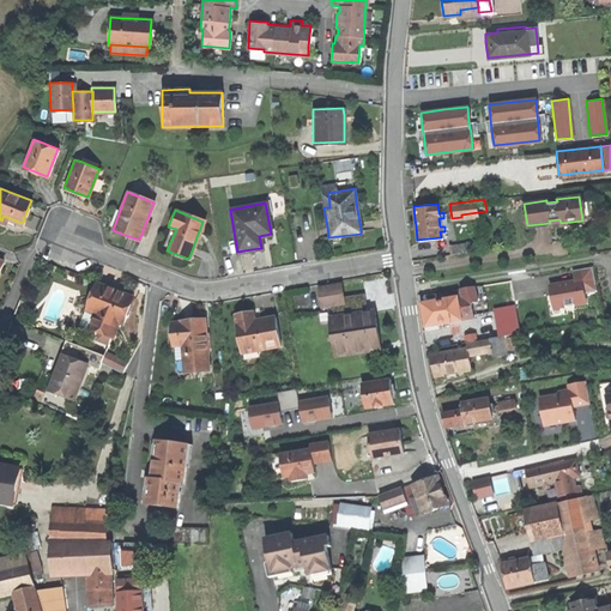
[(451,253),(469,250),(467,241),(449,243),(451,253)]
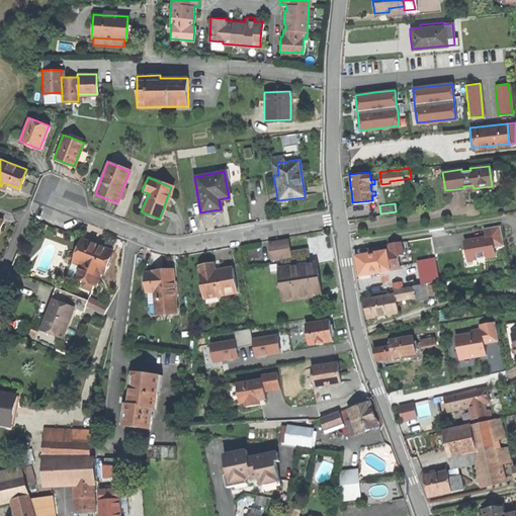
[(498,244),(504,244),(501,223),(484,225),(485,233),(461,236),(464,258),(499,254),(498,244)]
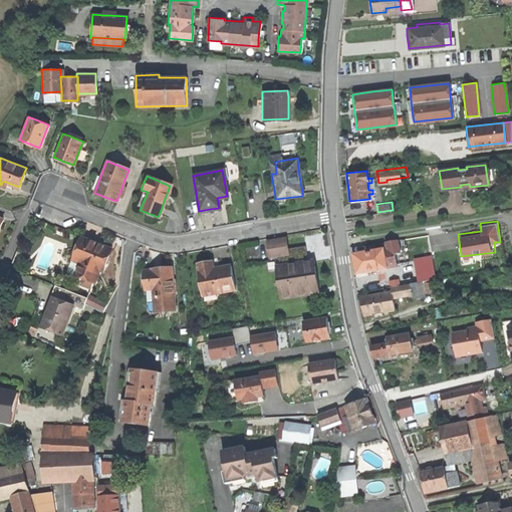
[(74,273),(93,281),(98,269),(101,270),(110,248),(97,242),(81,236),(72,259),(78,261),(74,273)]
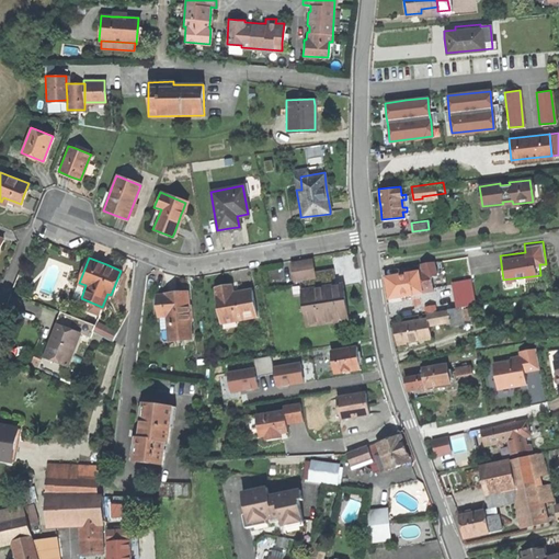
[(314,276),(312,271),(311,259),(304,260),(291,262),(294,280),(303,278),(314,276)]
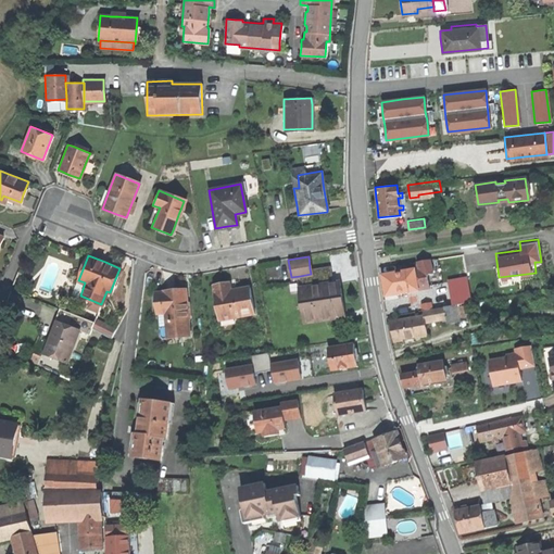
[(413,268),(416,289),(427,287),(425,273),(430,272),(428,259),(417,260),(418,267),(413,268)]
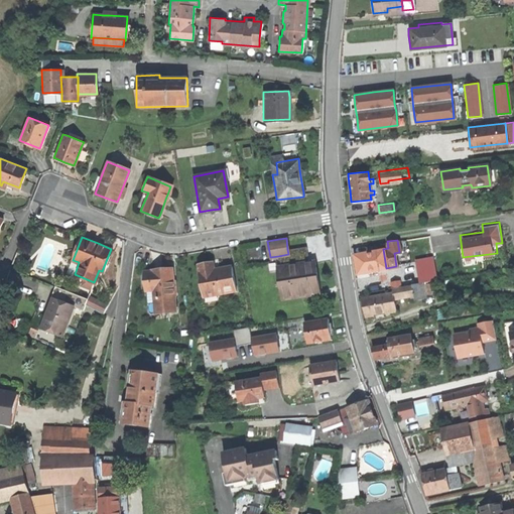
[(305,246),(287,249),(288,254),(278,256),(280,265),(307,261),(305,246)]
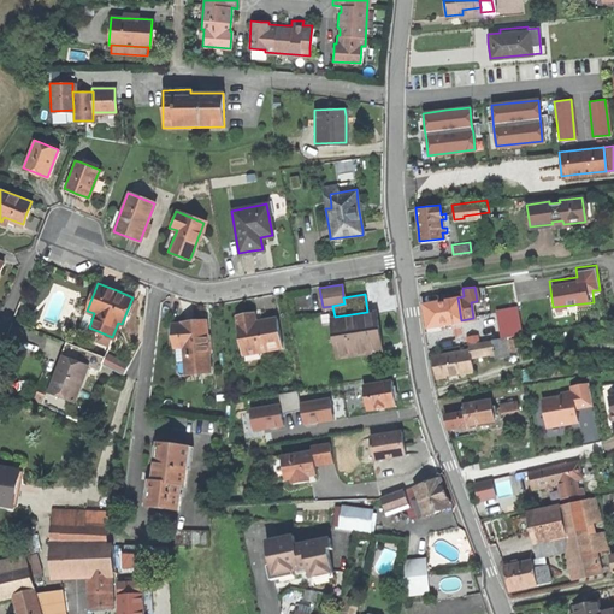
[(426,325),(437,324),(447,323),(461,320),(458,297),(423,303),(426,325)]
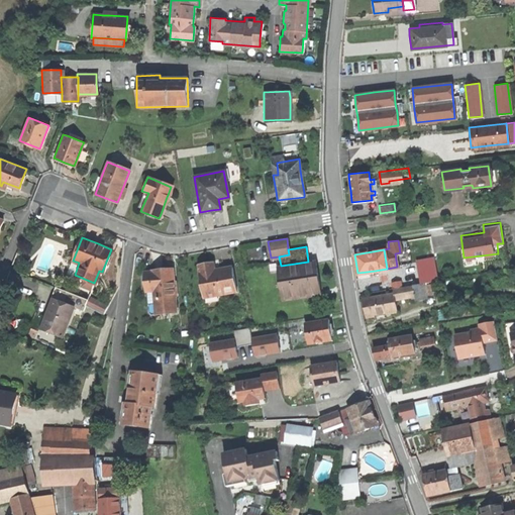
[(416,261),(420,283),(423,283),(437,280),(434,258),(416,261)]
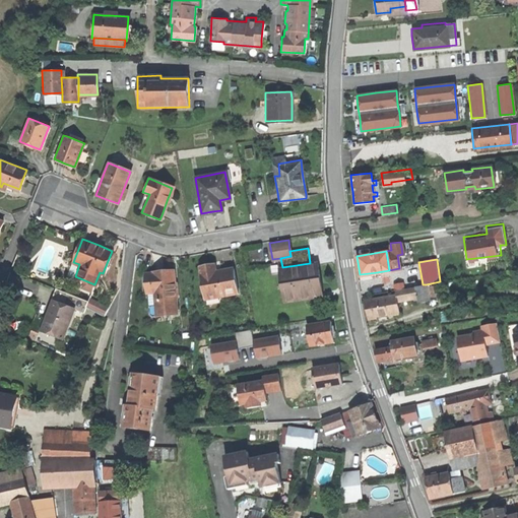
[(199,273),(203,298),(217,296),(237,293),(233,267),(214,270),(213,262),(206,264),(198,265),(200,273),(199,273)]
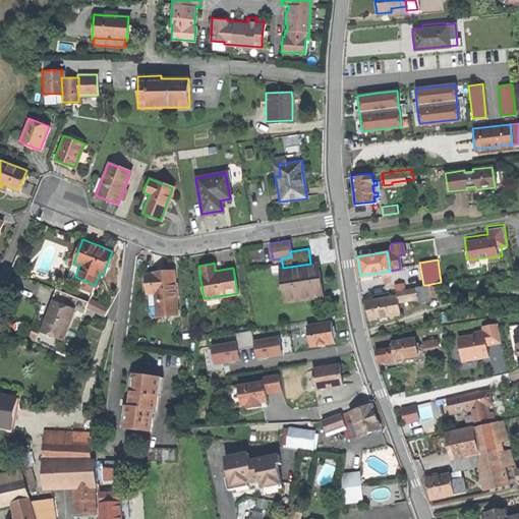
[(310,264),(283,268),(279,269),(284,301),(295,300),(294,294),(321,290),(320,278),(318,263),(310,264)]
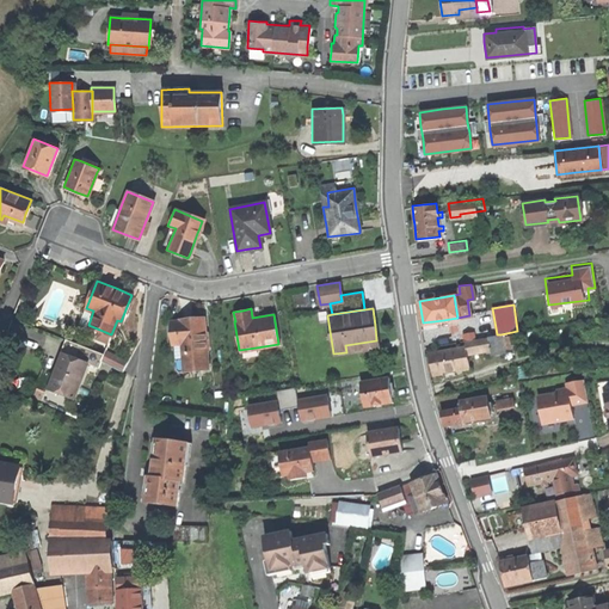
[(180,343),(183,369),(207,367),(203,317),(191,318),(179,319),(179,320),(170,321),(172,343),(180,343)]
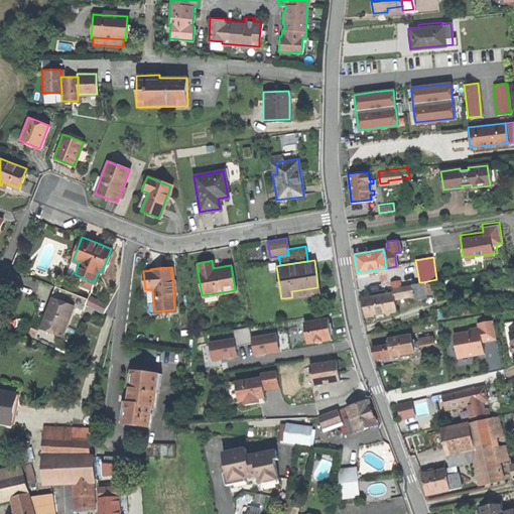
[(392,291),(393,297),(412,294),(412,298),(425,296),(422,282),(419,282),(400,285),(391,287),(392,291)]
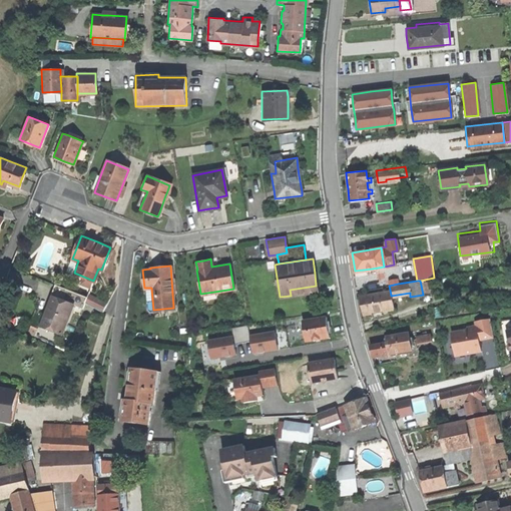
[(50,295),(52,296),(53,296),(72,303),(82,307),(85,300),(86,297),(54,284),(52,290),(50,295)]
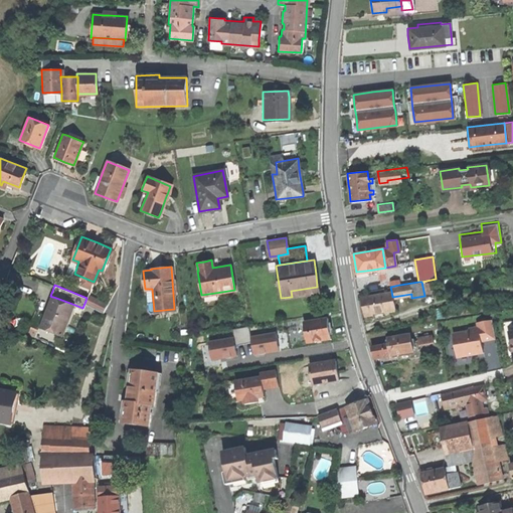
[(152,289),(145,289),(146,312),(154,311),(152,289)]
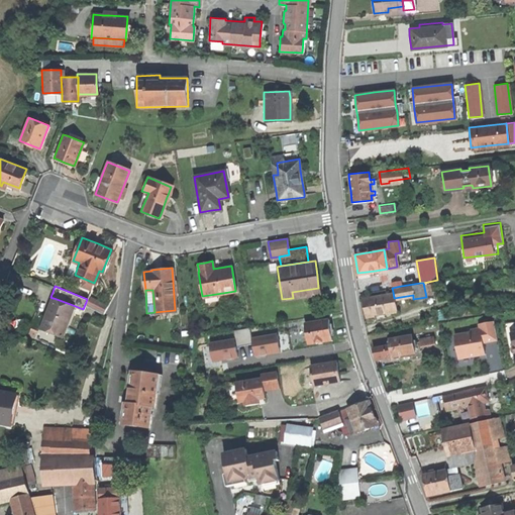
[(394,298),(393,292),(362,298),(365,316),(380,314),(396,311),(394,298)]
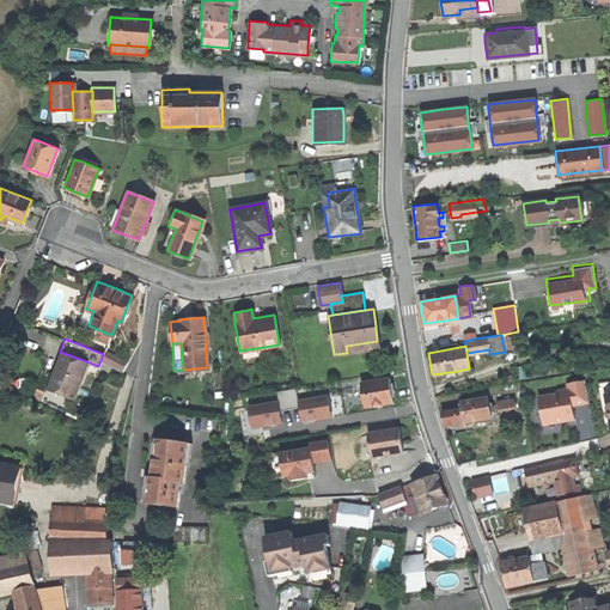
[(105,349),(103,354),(102,358),(121,370),(126,361),(105,349)]
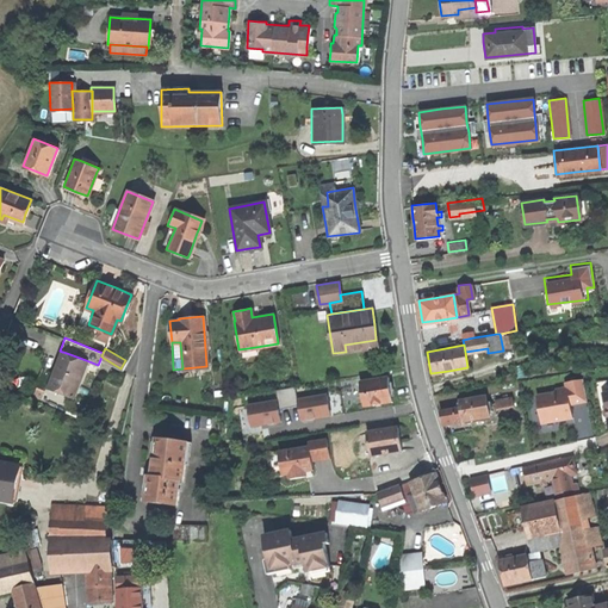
[(63,352),(62,352),(49,388),(72,397),(86,360),(63,352)]
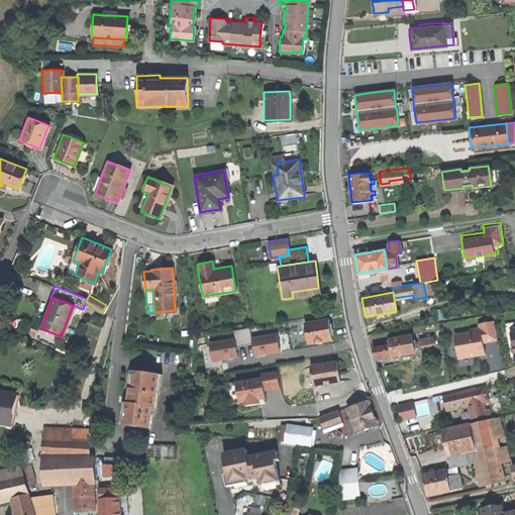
[(307,342),(330,338),(328,328),(327,318),(303,322),(307,342)]
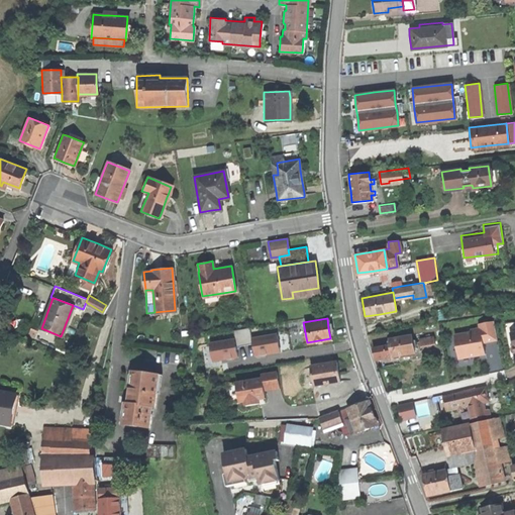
[(479,326),(481,340),(496,337),(493,320),(478,323),(479,326)]
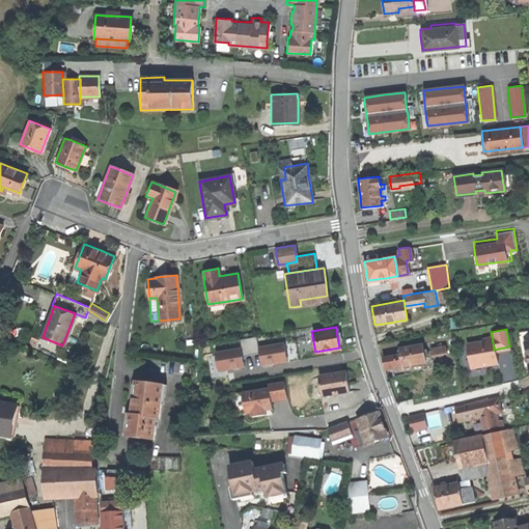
[(522,340),(528,339),(528,329),(516,332),(523,371),(528,370),(522,340)]
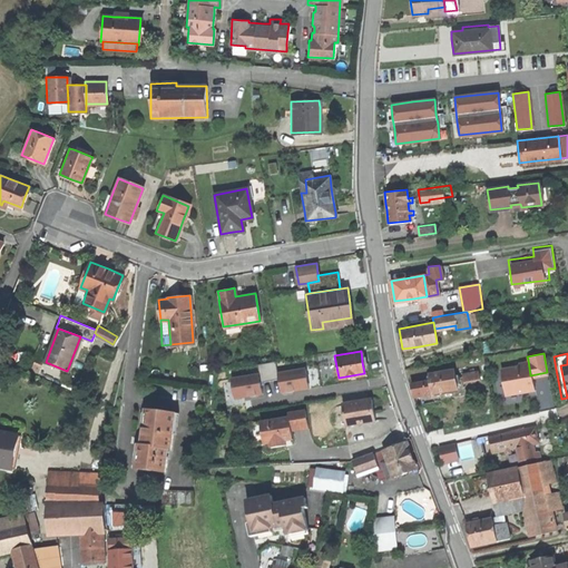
[(530,375),(528,360),(517,362),(518,364),(500,368),(505,394),(520,391),(532,389),(530,375)]
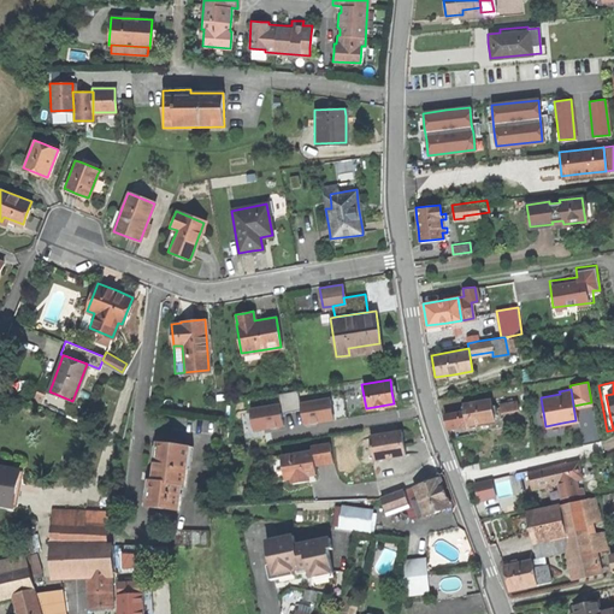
[(329,397),(299,402),(302,424),(305,423),(314,421),(332,419),(329,397)]
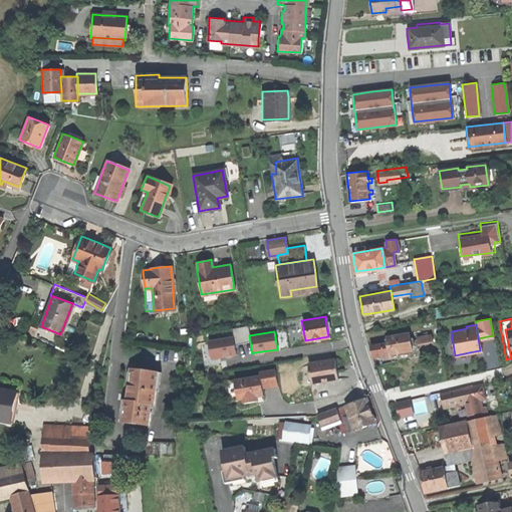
[(387,342),(388,353),(401,351),(411,350),(409,332),(386,336),(387,342)]
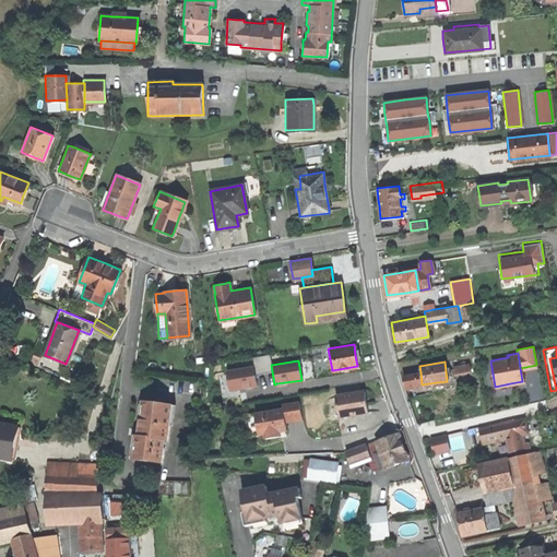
[(455,375),(470,372),(469,365),(454,367),(455,375)]
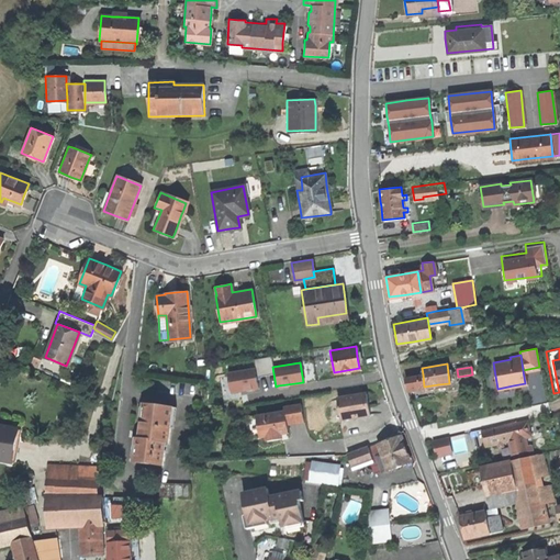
[(255,388),(257,387),(254,368),(227,372),(231,391),(246,389),(255,388)]
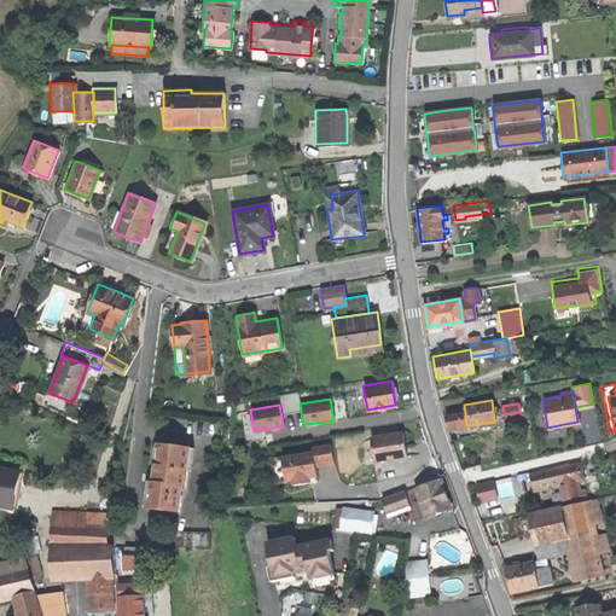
[(447,429),(466,425),(465,412),(445,414),(447,429)]
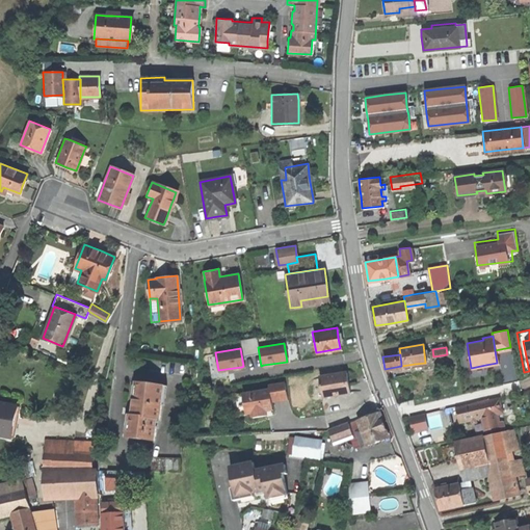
[(347,385),(345,371),(318,375),(321,396),(348,391),(347,385)]
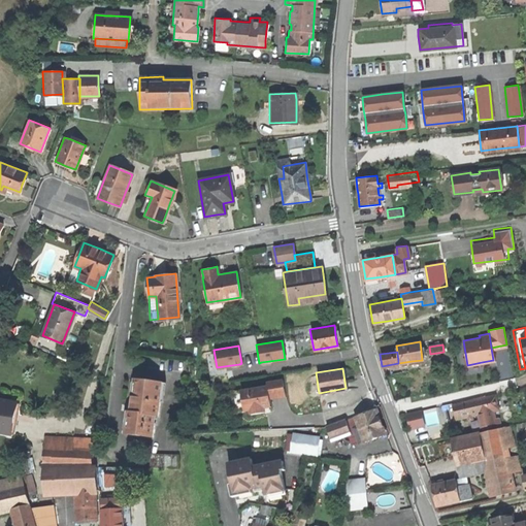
[(159,400),(161,382),(134,379),(133,381),(132,391),(130,407),(130,411),(127,411),(124,433),(152,436),(153,423),(154,415),(157,415),(159,400)]
